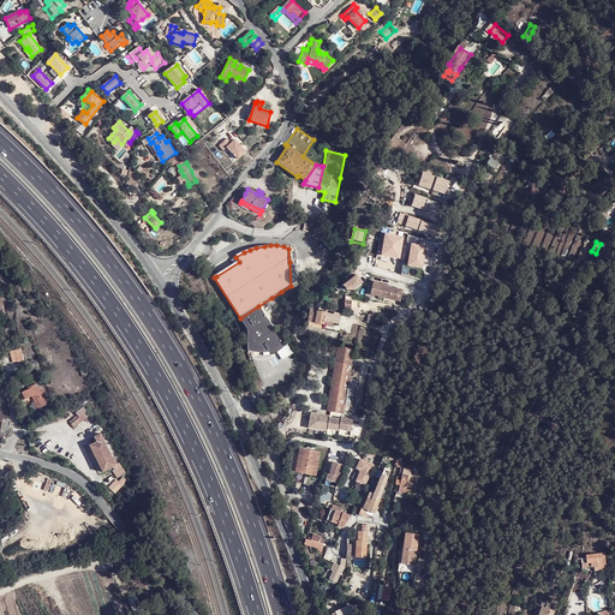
[(402,290),(372,282),(370,293),(399,300),(402,290)]
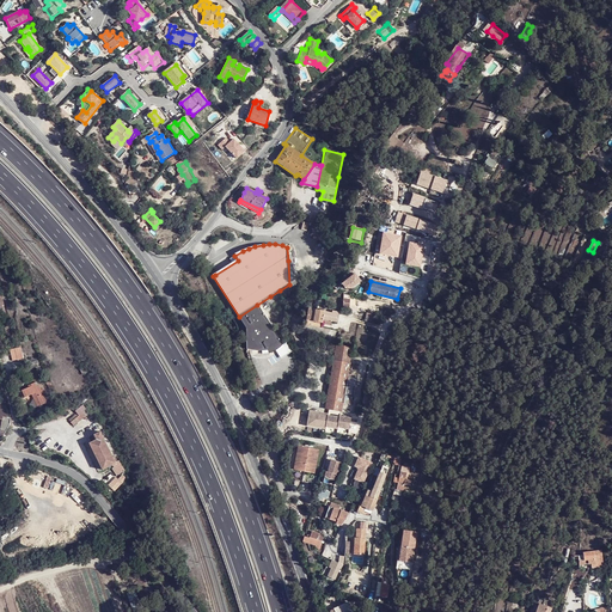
[(342,293),(341,305),(352,306),(353,298),(349,297),(349,293),(342,293)]
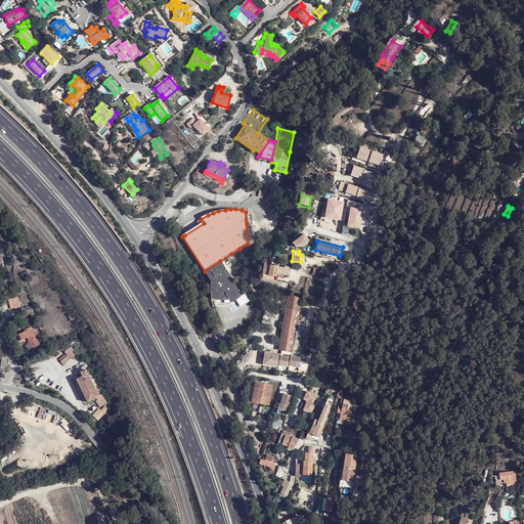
[(243,295),(220,261),(205,271),(212,282),(213,300),(219,301),(225,301),(229,301),(230,303),(234,302),(235,301),(239,298),(243,295)]
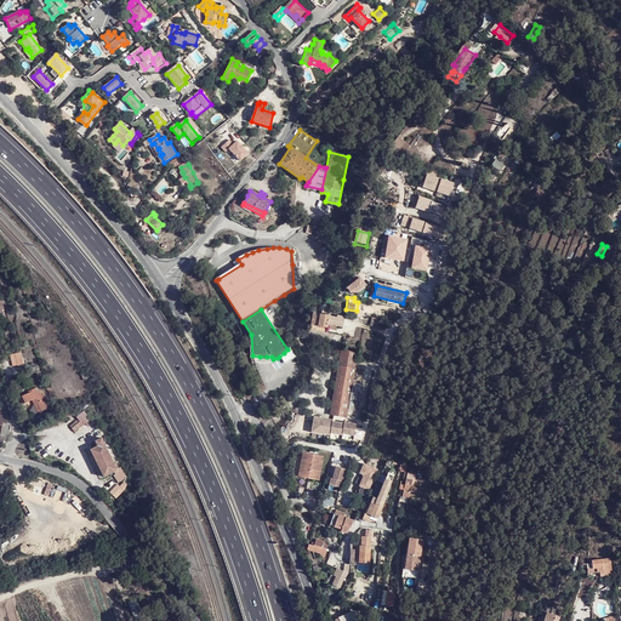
[(312,313),(311,325),(326,328),(328,323),(341,325),(341,318),(342,315),(335,314),(335,317),(312,313)]
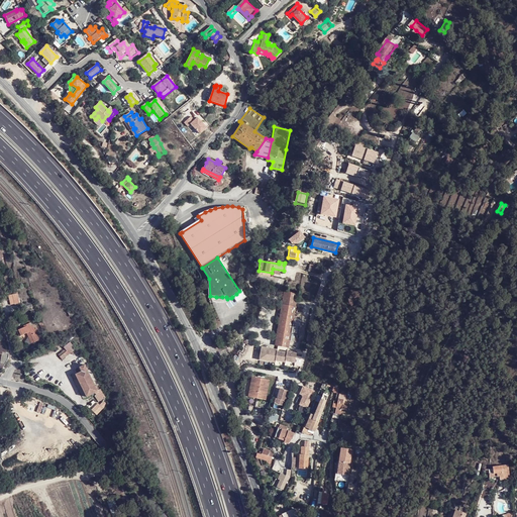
[(276,345),(288,347),(296,299),(297,293),(284,291),(284,293),(277,334),(276,345)]
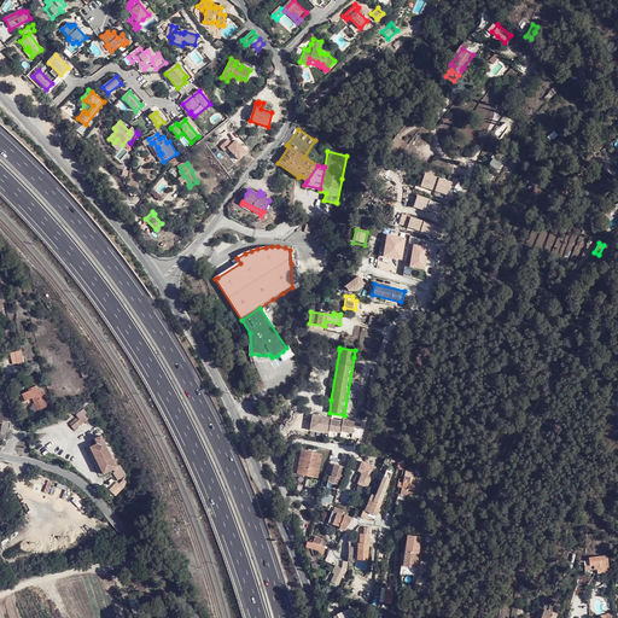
[(38,412),(48,407),(44,394),(39,395),(35,386),(30,389),(31,391),(29,391),(21,396),(23,403),(31,400),(38,412)]
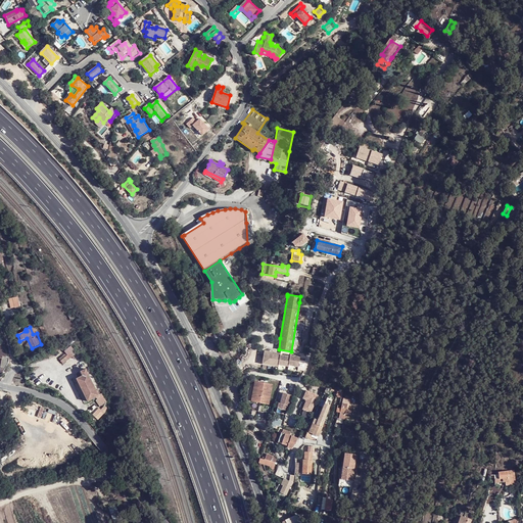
[(9,357),(6,357),(6,350),(5,347),(0,345),(0,358),(2,359),(1,368),(5,369),(8,364),(8,363),(8,362),(9,362),(9,361),(9,360),(9,359),(9,358),(9,357)]
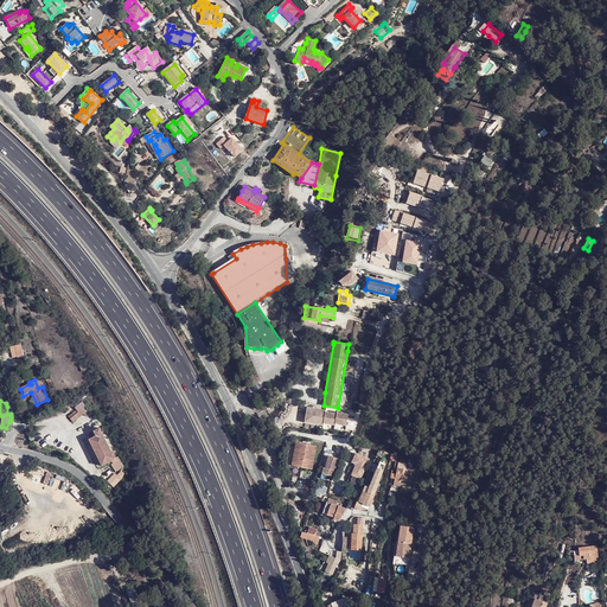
[(71,423),(88,411),(81,403),(74,409),(77,414),(75,415),(74,413),(66,417),(69,420),(71,423)]
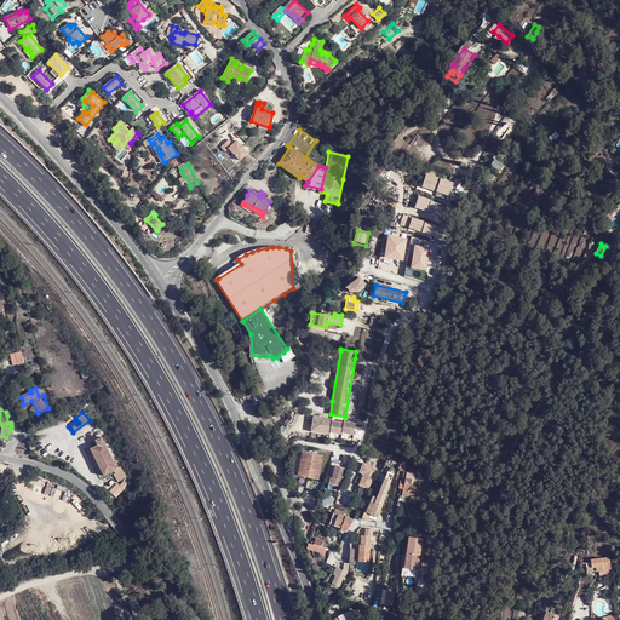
[(112,464),(99,440),(93,442),(96,447),(89,451),(101,478),(112,474),(113,476),(112,476),(112,477),(115,483),(116,482),(116,483),(124,480),(118,469),(116,469),(114,464),(112,464)]
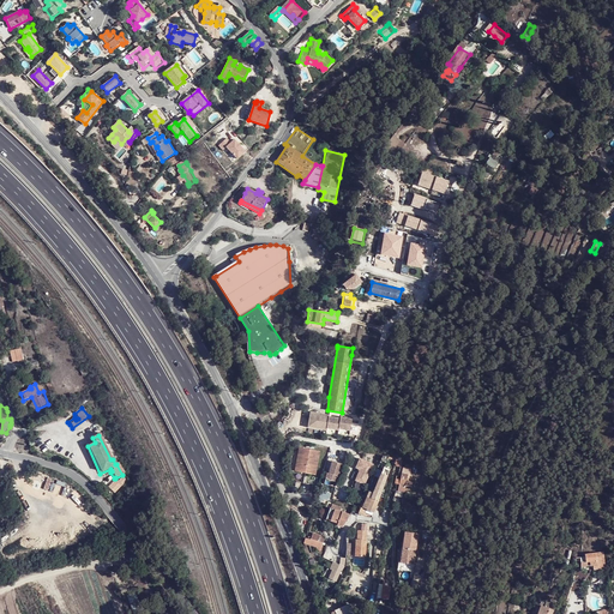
[(309,450),(299,447),(295,468),(306,469),(309,450)]
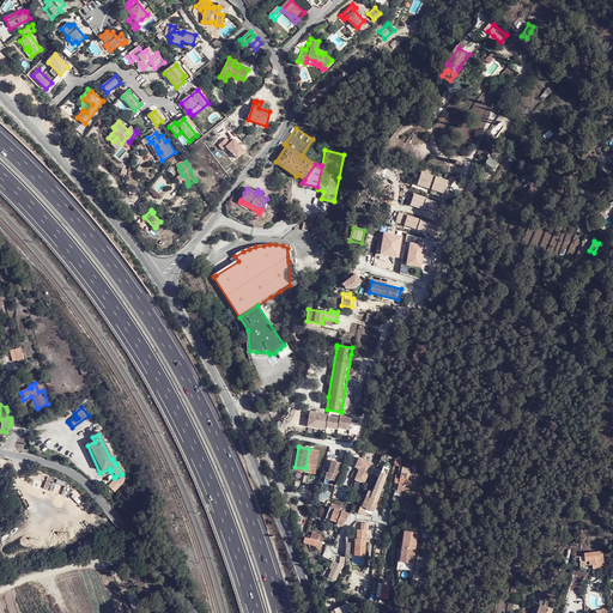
[(320,450),(309,449),(305,468),(316,471),(320,450)]
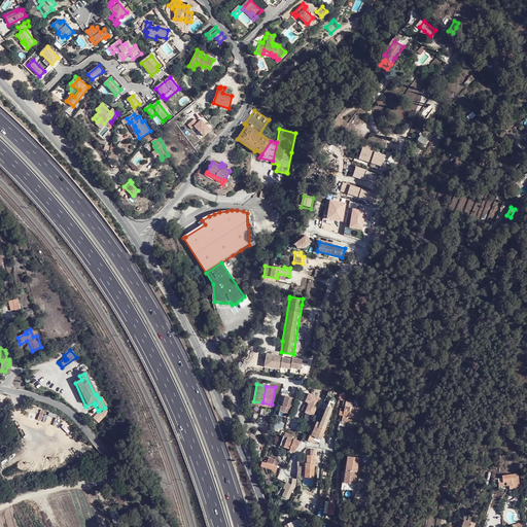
[(292,403),(283,400),(280,409),(286,410),(286,409),(290,410),(292,403)]
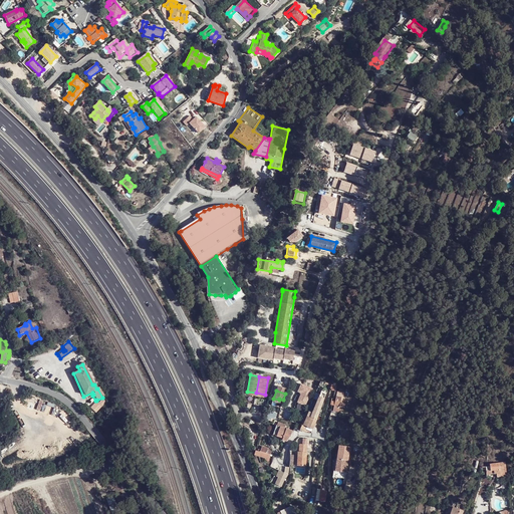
[(338,408),(344,409),(345,404),(340,403),(342,393),(335,391),(333,396),(336,396),(333,411),(337,412),(338,408)]
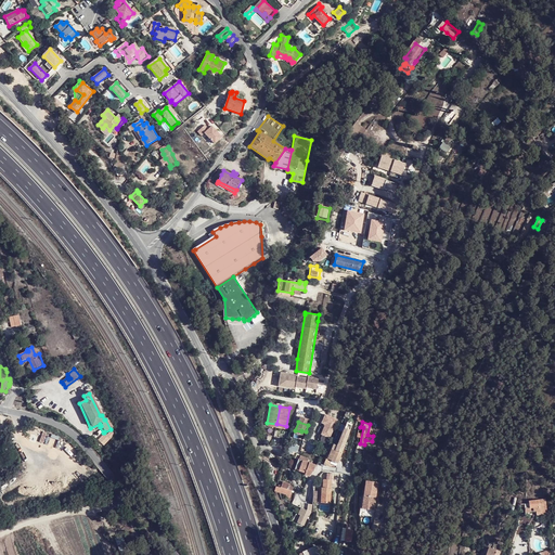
[(308,425),(306,431),(306,434),(309,435),(309,436),(317,438),(319,431),(323,433),(323,430),(308,425)]
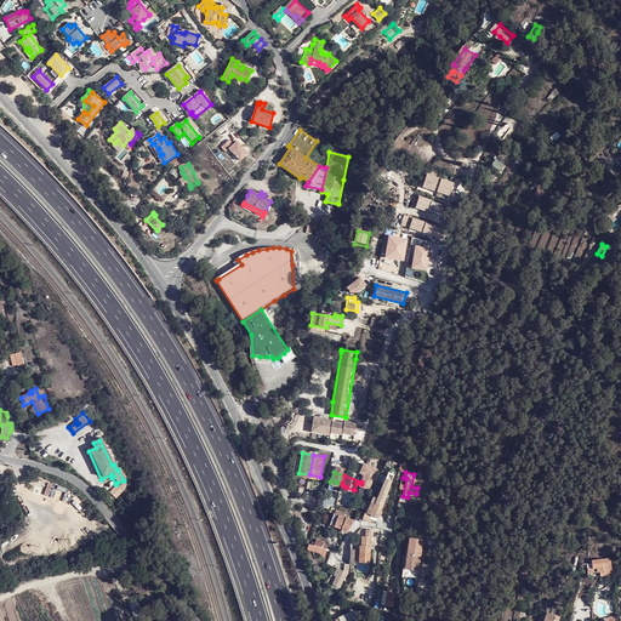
[(114,486),(107,495),(113,501),(120,493),(124,486),(121,484),(117,489),(114,486)]
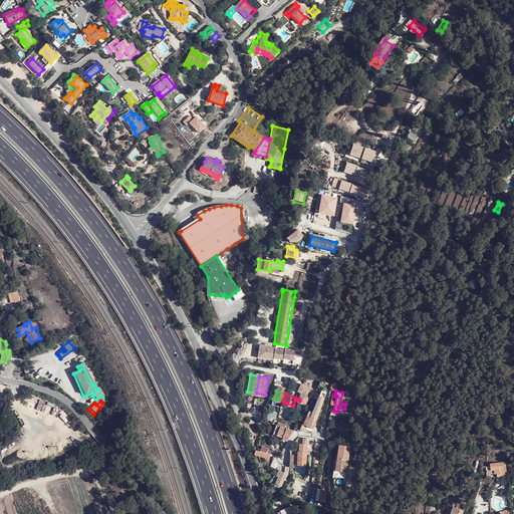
[(303,425),(300,430),(305,432),(306,430),(311,432),(317,417),(312,415),(308,413),(303,425)]
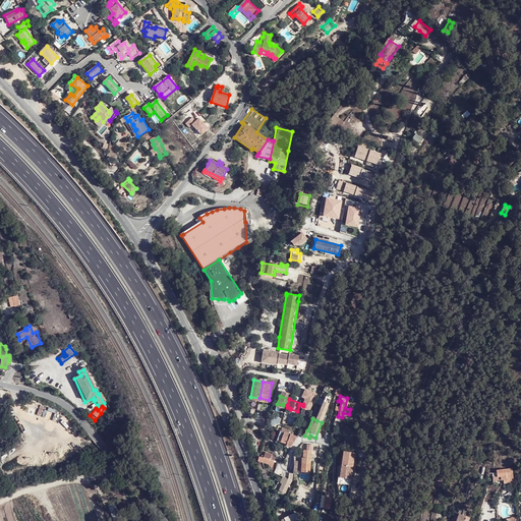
[(296,437),(281,431),(277,441),(286,444),(292,446),(294,443),(296,437)]
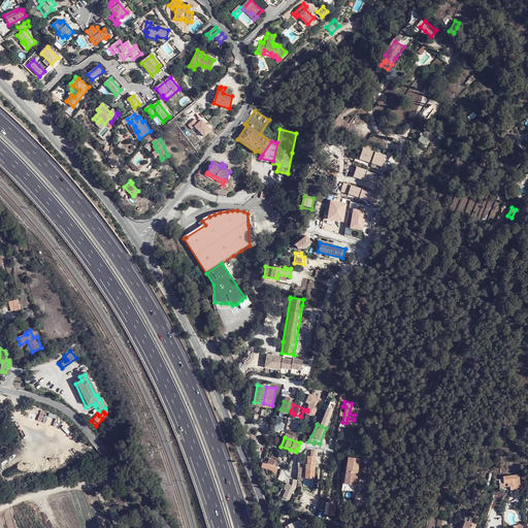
[(308,467),(316,468),(318,451),(308,450),(307,461),(309,461),(308,467)]
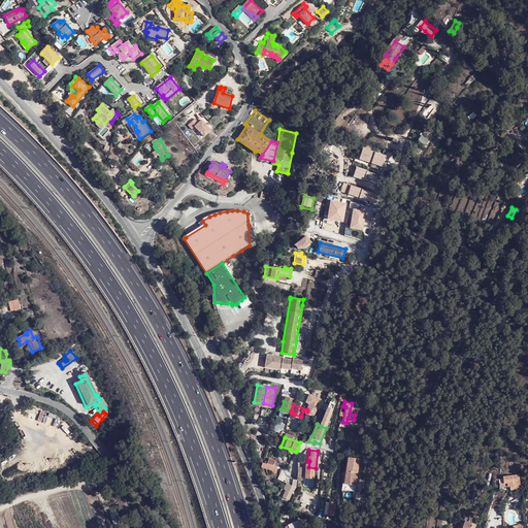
[(272,472),(275,473),(277,467),(279,463),(275,462),(275,460),(269,458),(266,468),(272,470),(272,472)]
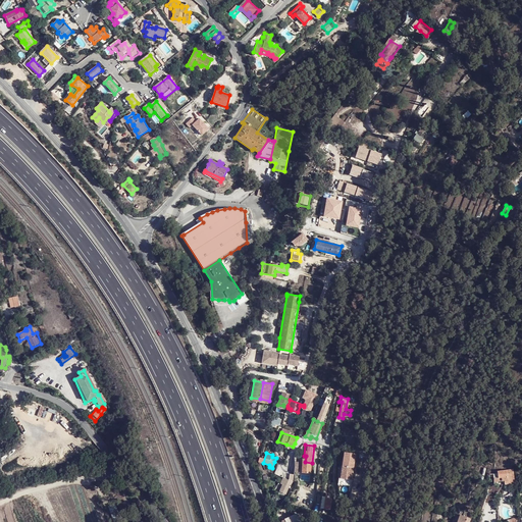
[(349,479),(352,479),(355,458),(355,454),(348,453),(347,457),(344,457),(344,459),(342,458),(341,465),(343,465),(342,477),(349,478),(349,479)]
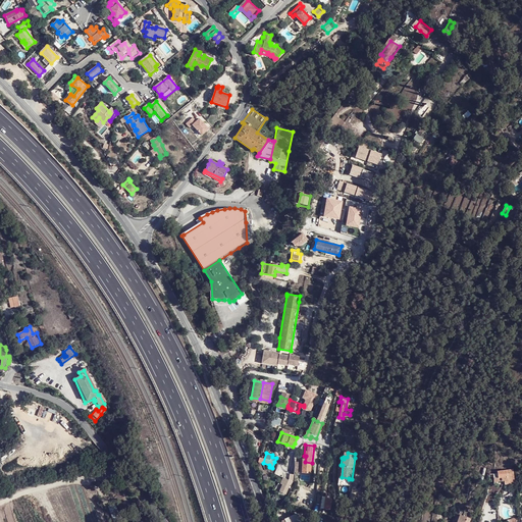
[(513,469),(507,469),(498,470),(498,473),(494,473),(494,477),(504,476),(504,480),(504,483),(514,482),(513,469)]
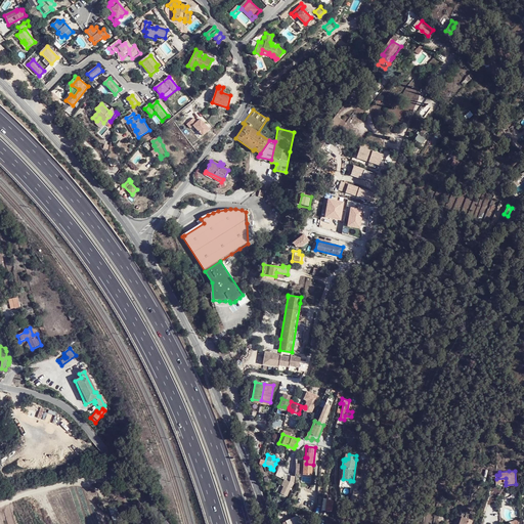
[(281,493),(288,496),(293,482),(294,483),(295,476),(291,476),(290,481),(286,480),(285,479),(281,486),(284,486),(281,493)]
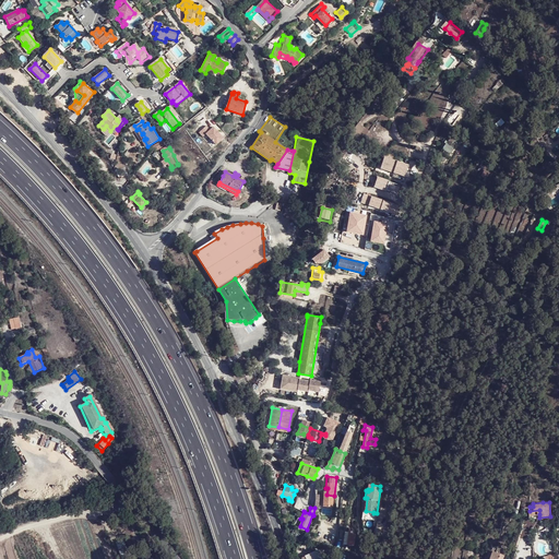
[(343,545),(354,546),(356,535),(348,533),(348,532),(345,532),(343,545)]
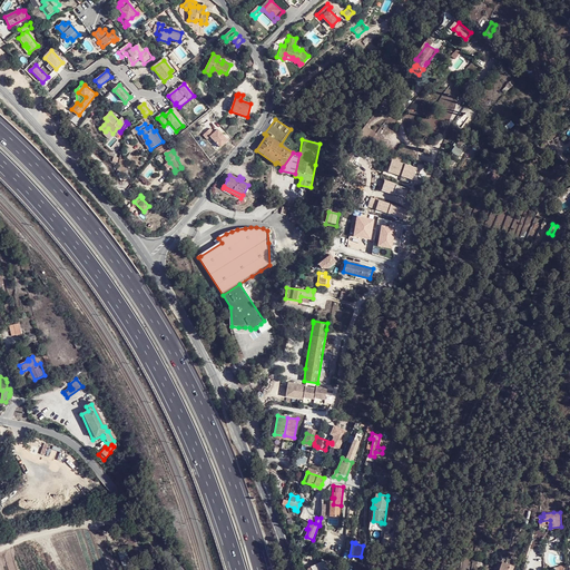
[(511,569),(514,561),(502,558),(499,567),(509,569),(511,569)]
